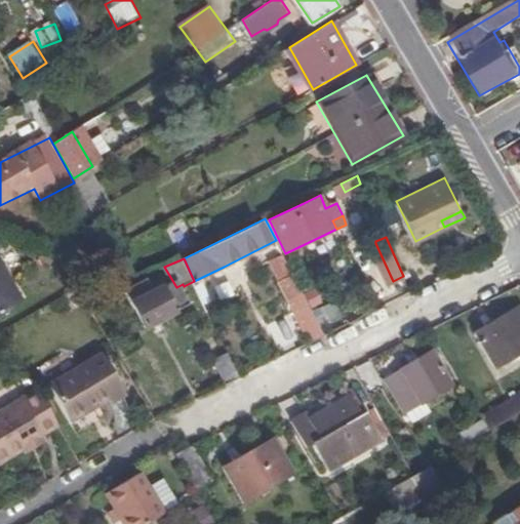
[(0,331),(30,315),(0,264),(0,331)]
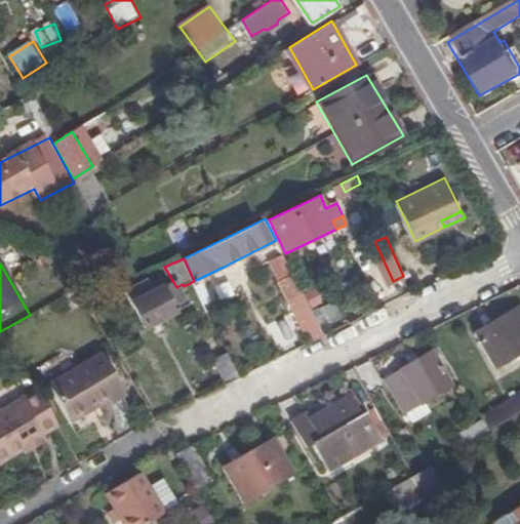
[(183,284),(176,287),(157,294),(153,285),(131,293),(147,329),(193,311),(184,286),(183,284)]
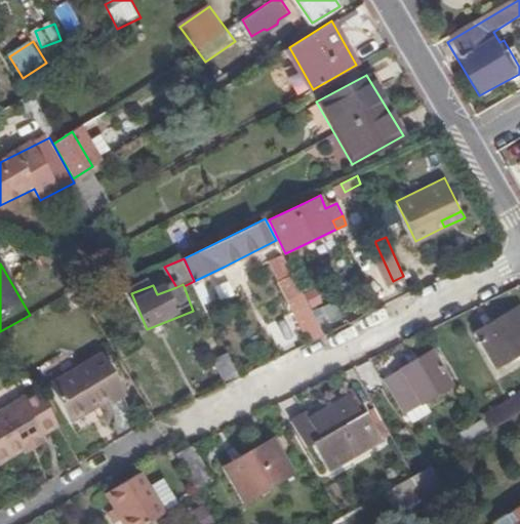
[(306,293),(314,311),(326,305),(318,287),(306,293)]
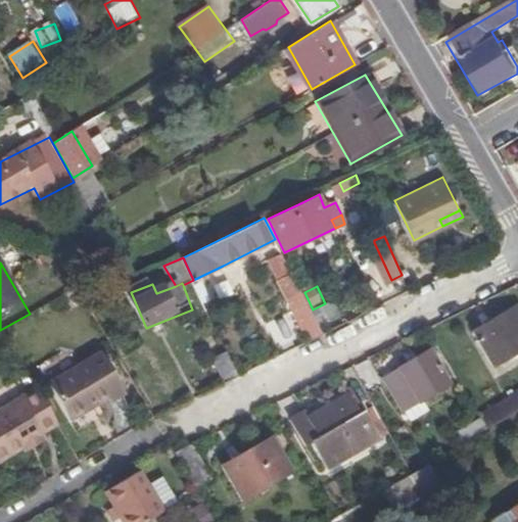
[(309,341),(323,333),(301,293),(288,298),(294,312),(299,321),(309,341)]
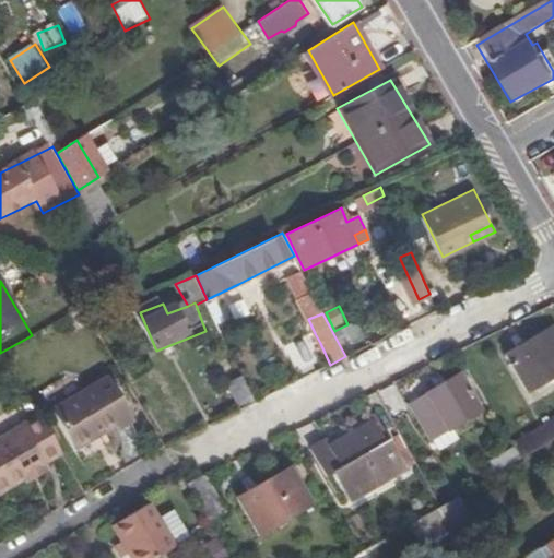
[(545,386),(543,381),(553,375),(553,354),(541,332),(506,353),(529,390),(533,388),(537,391),(545,386)]
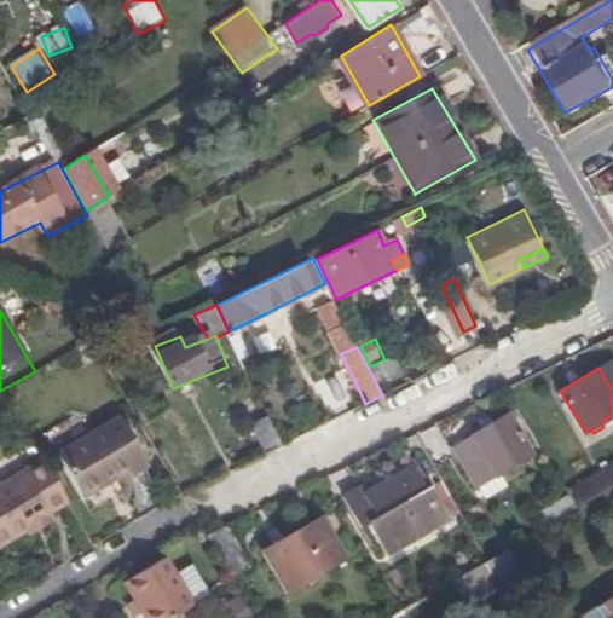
[(347,383),(354,380),(348,369),(341,371),(347,383)]
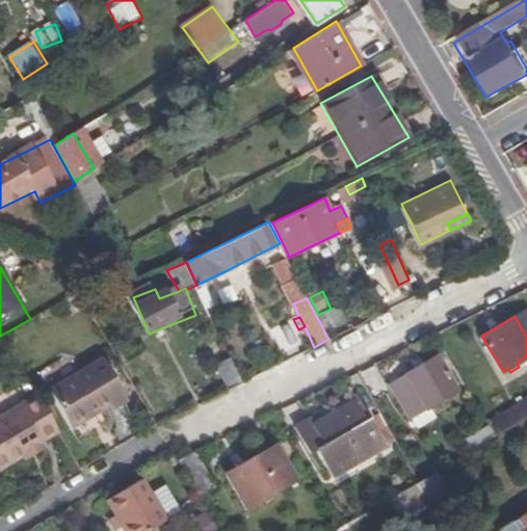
[(439,354),(392,380),(413,416),(459,390),(439,354)]
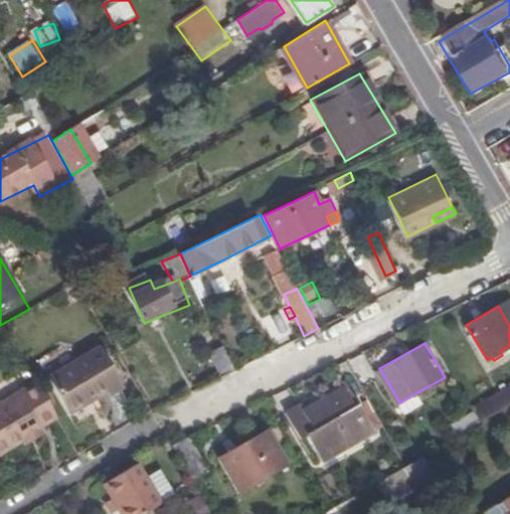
[(234,370),(223,346),(212,351),(210,354),(221,377),(234,370)]
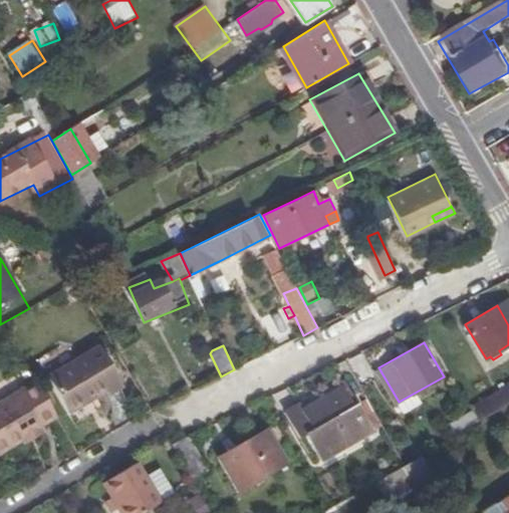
[(49,375),(69,411),(106,391),(109,394),(123,385),(100,346),(49,375)]
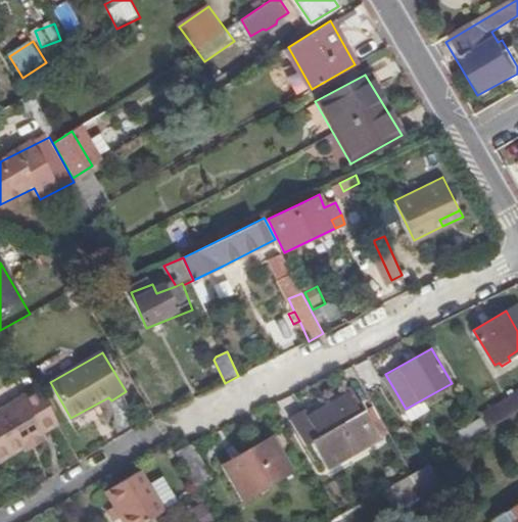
[(313,441),(318,438),(333,464),(384,434),(357,385),(350,388),(350,394),(312,416),(308,410),(297,416),(313,441)]
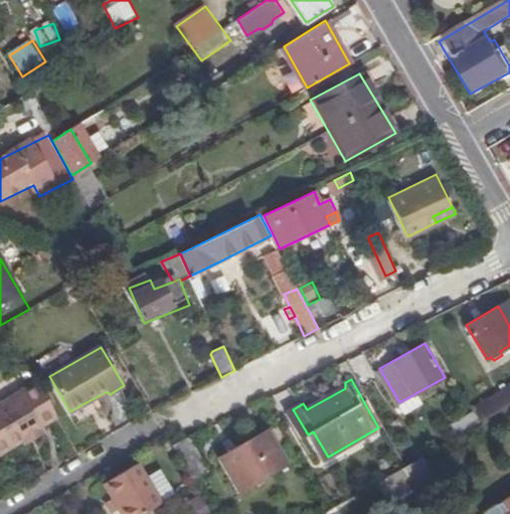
[(56,412),(38,380),(0,401),(0,449),(24,437),(41,426),(40,424),(58,415),(56,412)]
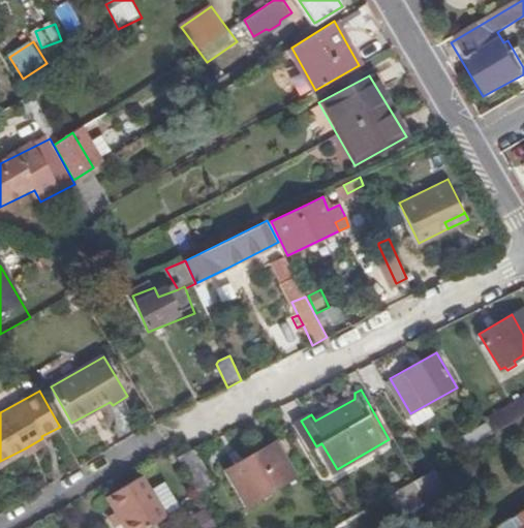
[(487,423),(494,433),(523,415),(523,401),(487,423)]
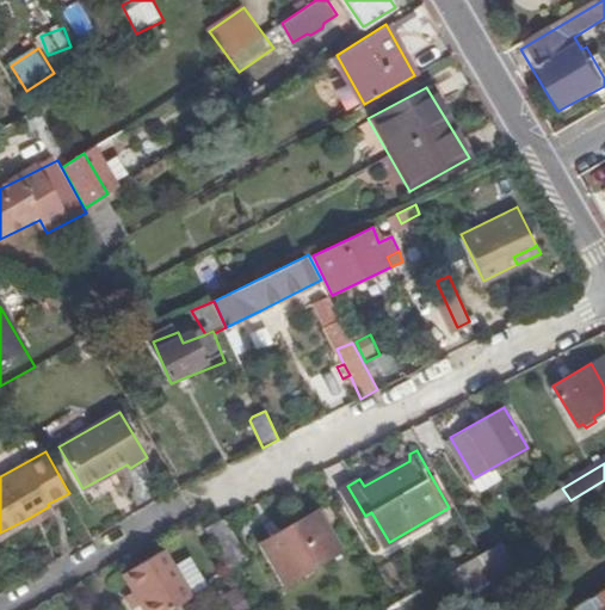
[(49,506),(29,518),(32,522),(51,511),(49,506)]
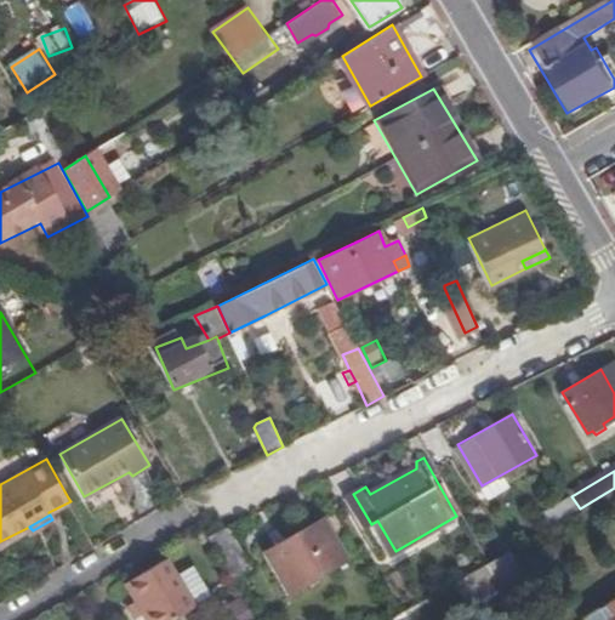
[(319,522),(265,552),(289,593),(345,562),(319,522)]
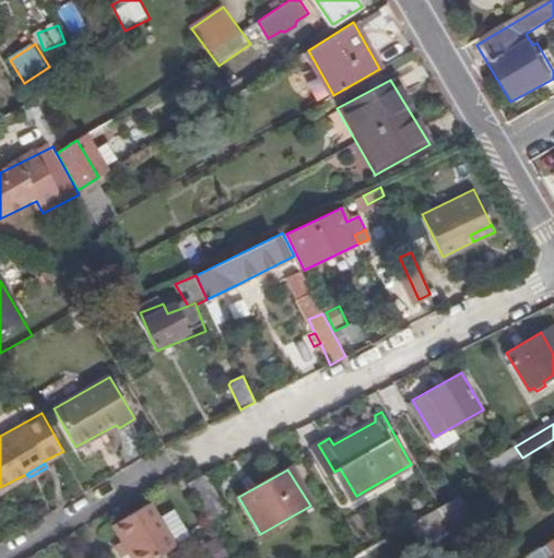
[(205,474),(188,483),(210,520),(227,509),(205,474)]
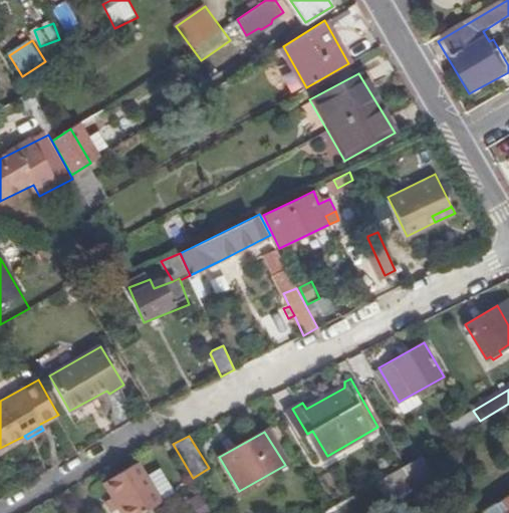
[(417,459),(380,480),(392,498),(402,493),(402,494),(433,477),(421,456),(417,459)]
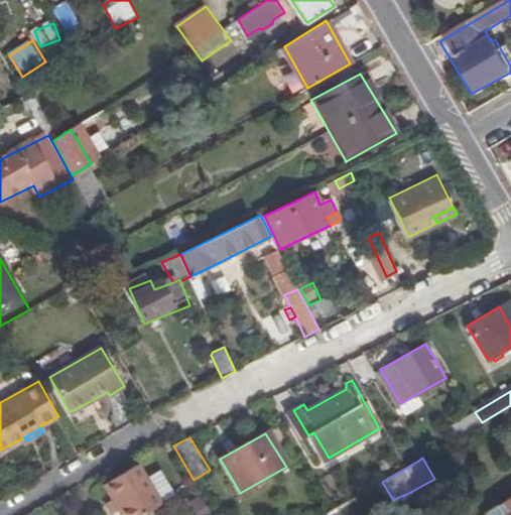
[(161,502),(146,478),(138,465),(104,485),(119,510),(122,509),(124,514),(142,514),(162,504),(161,502)]
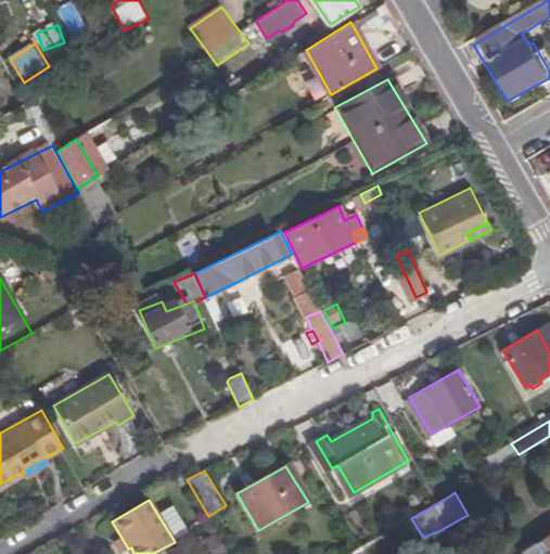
[(173,505),(157,514),(174,540),(184,535),(186,526),(173,505)]
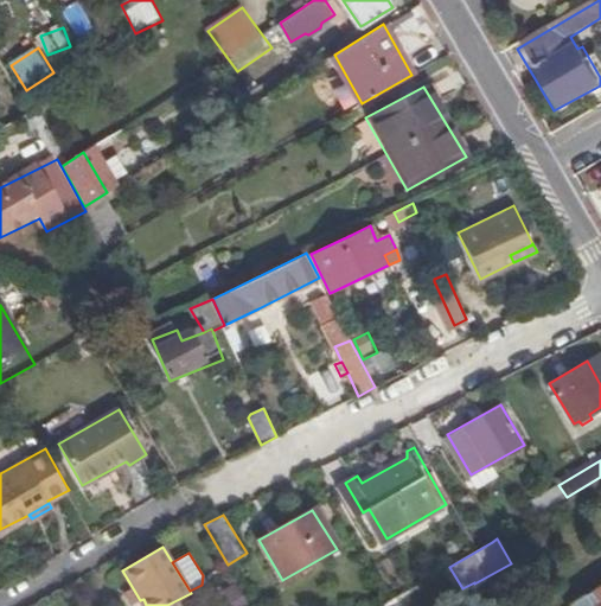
[(600,587),(592,592),(588,592),(575,598),(574,604),(573,605),(600,605),(600,587)]
